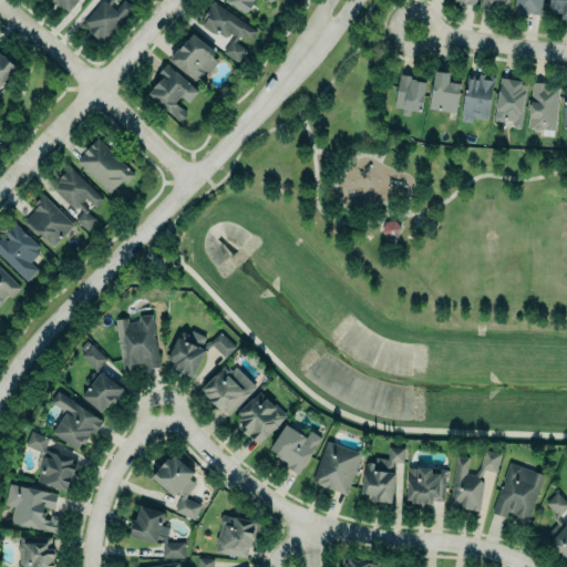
[(74,0),(68,10),(59,4),(58,6),(52,1),(52,0),(74,0)]
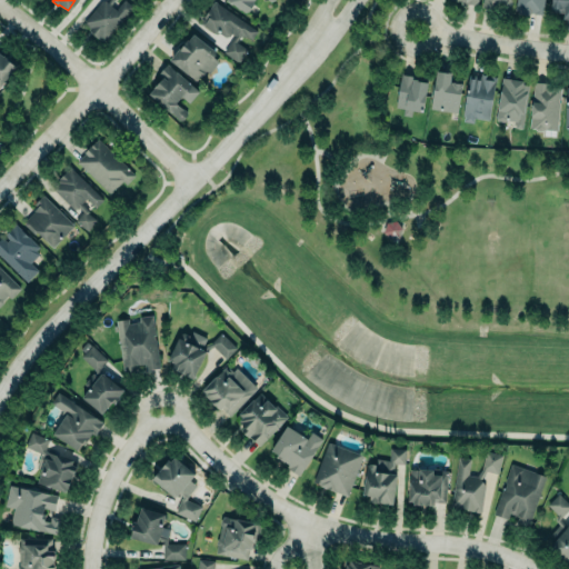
[(133,7),(126,0),(123,0),(117,7),(117,10),(110,5),(112,0),(108,0),(108,1),(106,0),(102,0),(83,21),(89,27),(88,29),(91,31),(90,32),(97,38),(98,37),(102,41),(133,7)]
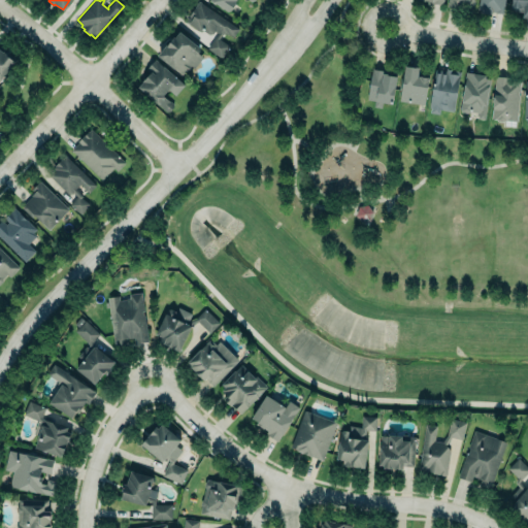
[(254,0),(251,1),(250,0),(234,0),(234,1),(235,3),(230,10),(227,10),(211,0),(254,0)]
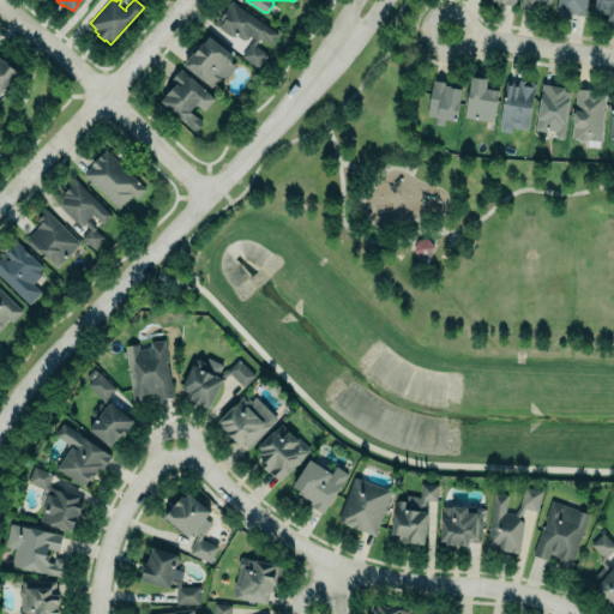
[(551,8),(551,0),(521,0),(521,7),(536,10),(536,6),(551,8)]
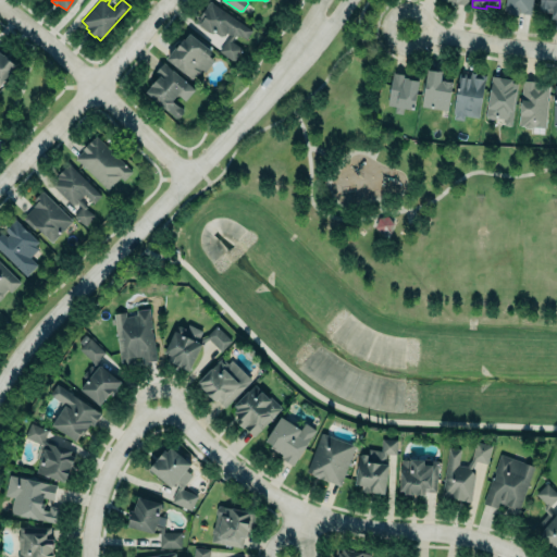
[(532,0),(530,12),(518,12),(517,16),(500,14),(503,0),(532,0)]
